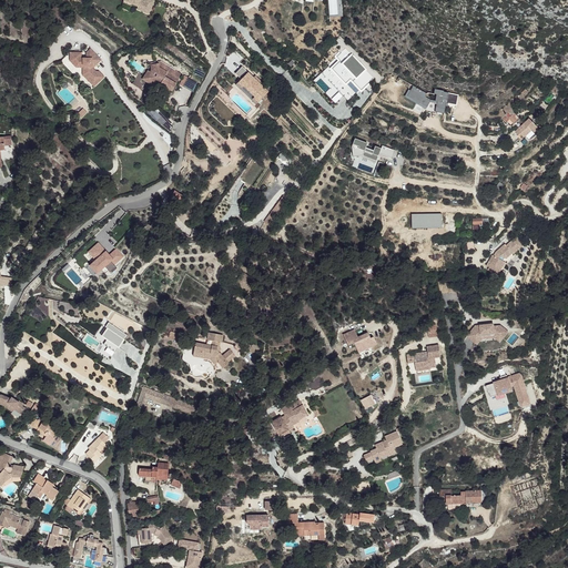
[(120,0),(119,2),(128,7),(129,3),(134,7),(133,9),(144,13),(150,1),(146,0),(142,0),(141,2),(138,0),(137,0),(120,0)]
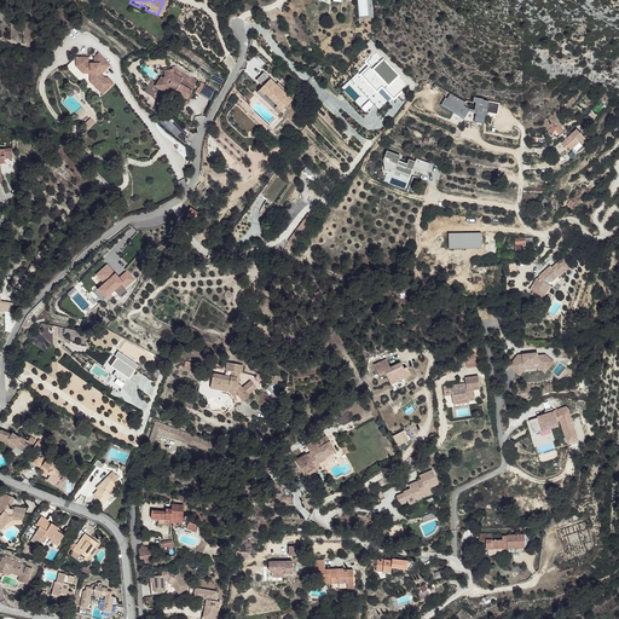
[(100,90),(108,84),(103,79),(100,79),(97,75),(98,74),(105,67),(94,55),(90,58),(90,64),(86,64),(84,63),(84,58),(71,58),(71,68),(79,74),(86,74),(86,82),(87,84),(92,90),(97,86),(100,90)]
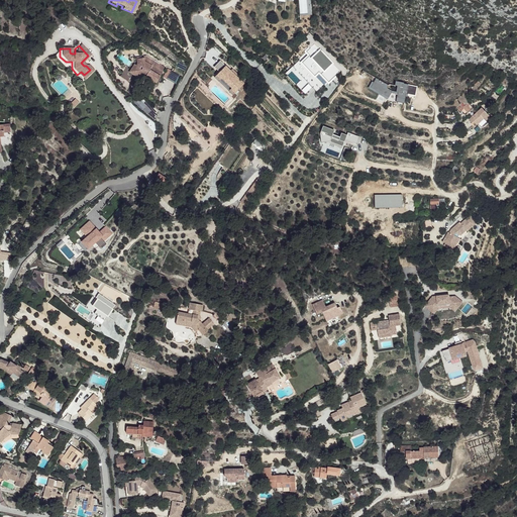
[(136,65),(135,67),(137,68),(134,73),(141,77),(141,76),(156,84),(161,77),(160,77),(163,73),(162,73),(144,62),(142,60),(136,61),(136,65)]
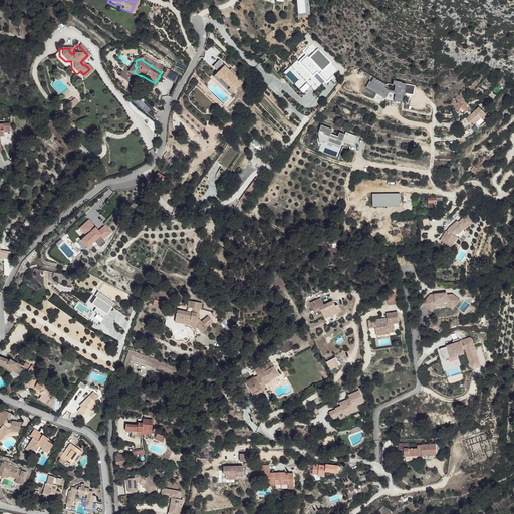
[(144,59),(142,59),(144,61),(161,72),(163,67),(155,62),(144,59)]
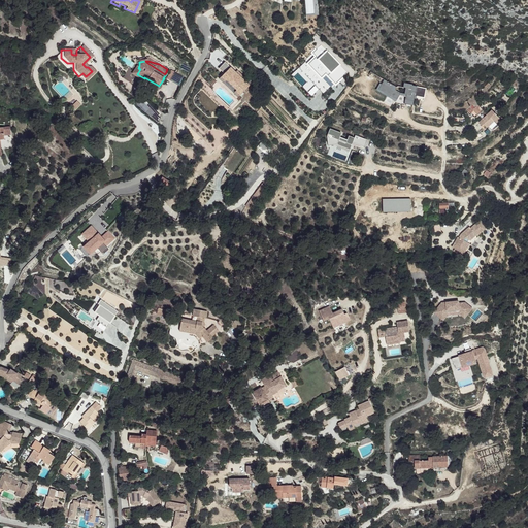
[(234,73),(224,63),(218,69),(223,75),(220,78),(224,83),(226,81),(236,91),(234,93),(238,97),(249,86),(241,78),(240,79),(234,73)]
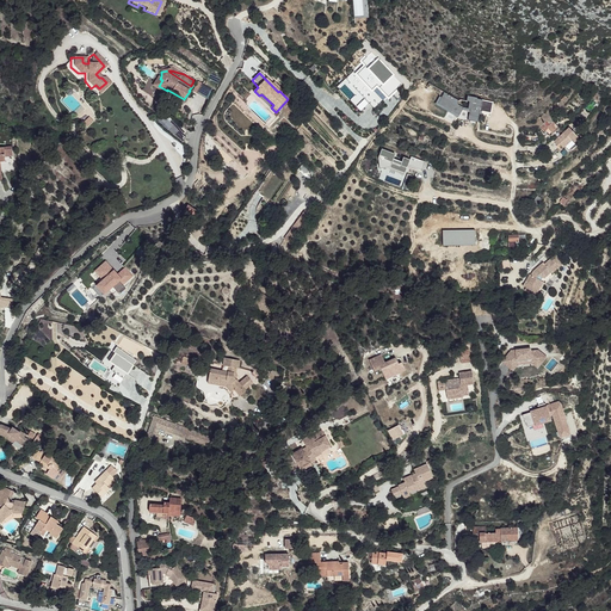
[(160,79),(158,78),(152,87),(165,96),(167,91),(159,86),(162,80),(160,79)]
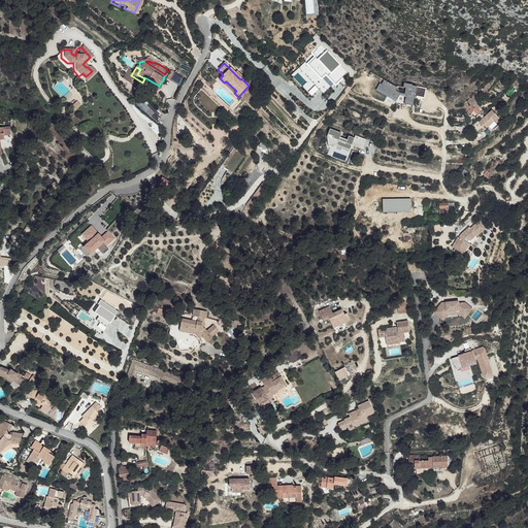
[(87,81),(96,72),(92,71),(86,76),(83,73),(78,76),(87,81)]
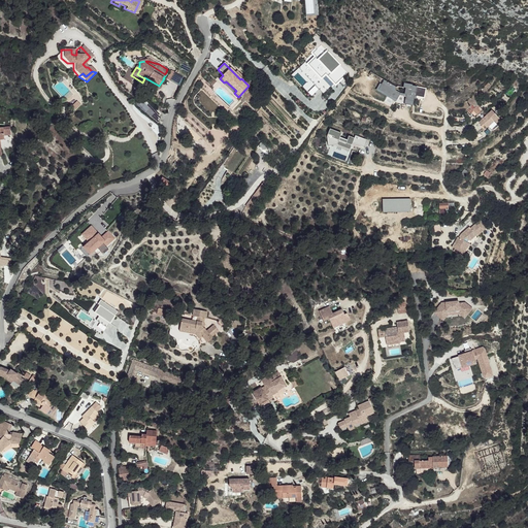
[(400,99),(398,107),(407,108),(408,99),(419,100),(420,91),(409,89),(409,92),(405,92),(406,88),(397,86),(397,91),(399,91),(398,97),(394,96),(390,94),(390,90),(377,84),(372,93),(391,103),(393,99),(400,99)]
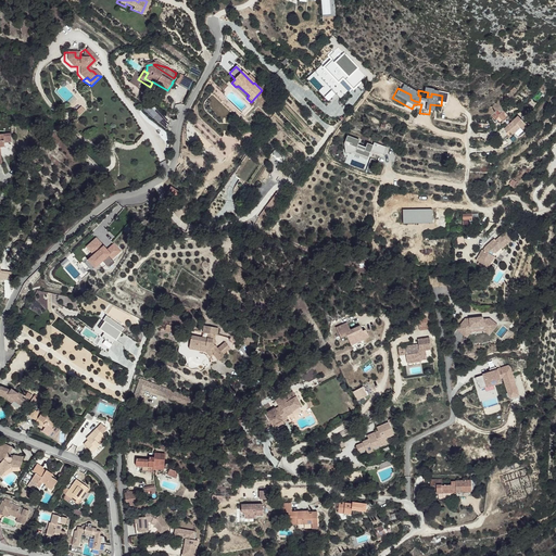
[(501,108),(492,116),(495,119),(496,118),(498,116),(503,121),(508,115),(501,108)]
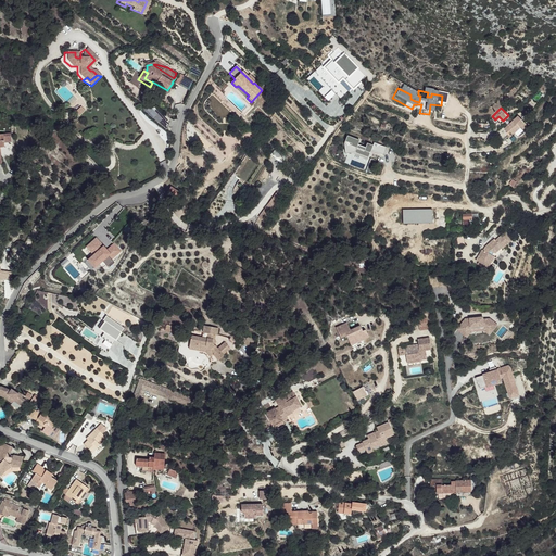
[(518,116),(504,129),(507,133),(510,129),(514,134),(515,134),(518,136),(523,130),(520,127),(525,123),(518,116)]
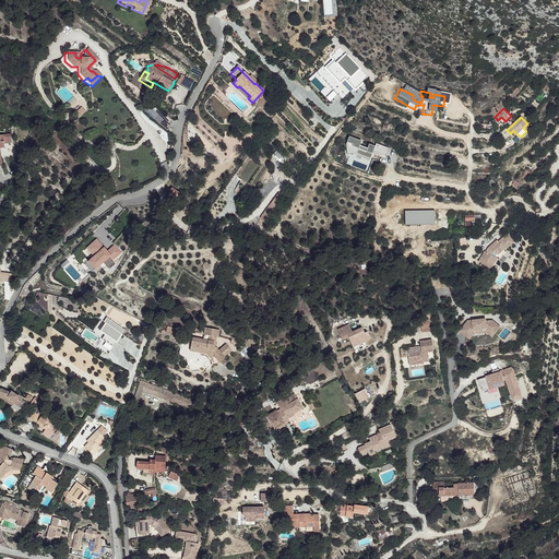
[(346,146),(347,154),(356,153),(370,158),(373,152),(385,156),(389,150),(376,144),(375,146),(369,144),(367,149),(359,145),(361,141),(352,138),(349,143),(353,144),(353,146),(346,146)]
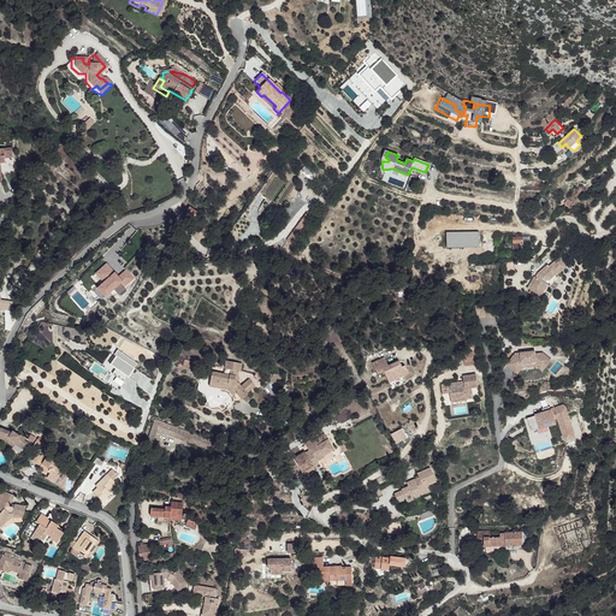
[(105,177),(112,184),(118,179),(111,171),(105,177)]
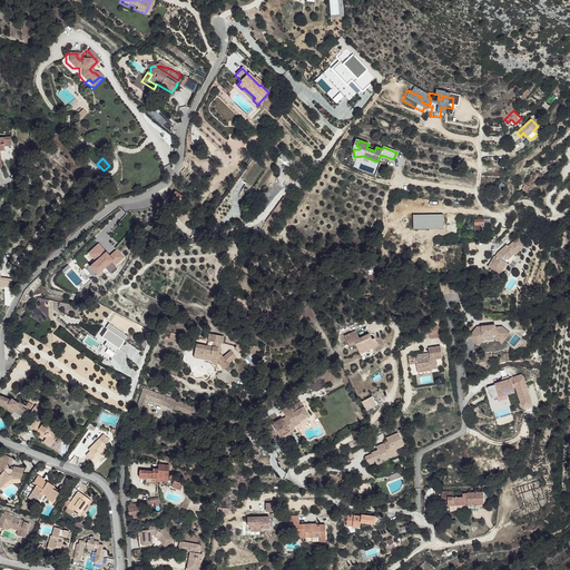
[(384,165),(377,161),(372,175),(380,177),(384,165)]
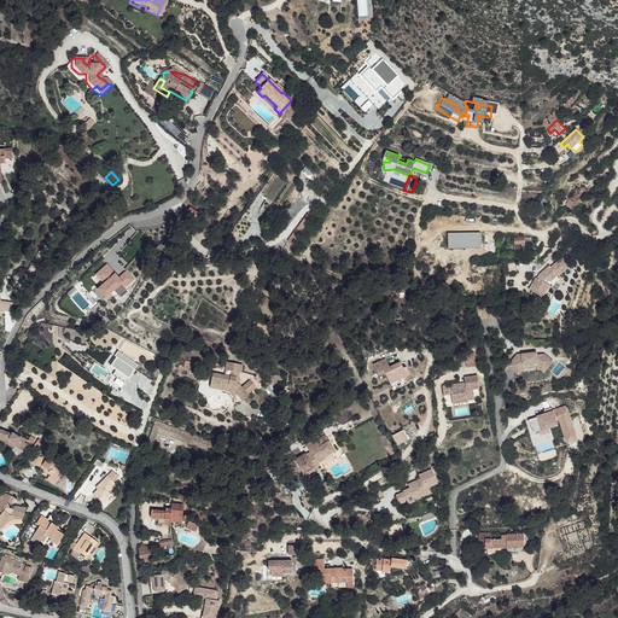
[(188,209),(186,215),(197,221),(199,215),(188,209)]
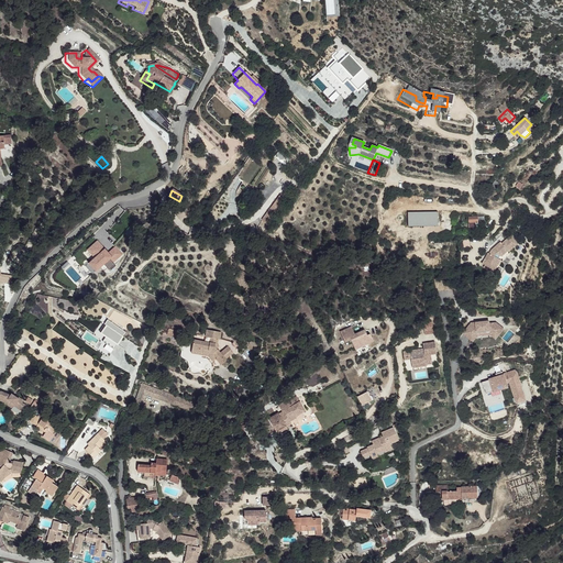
[(518,203),(511,214),(516,218),(523,207),(518,203)]
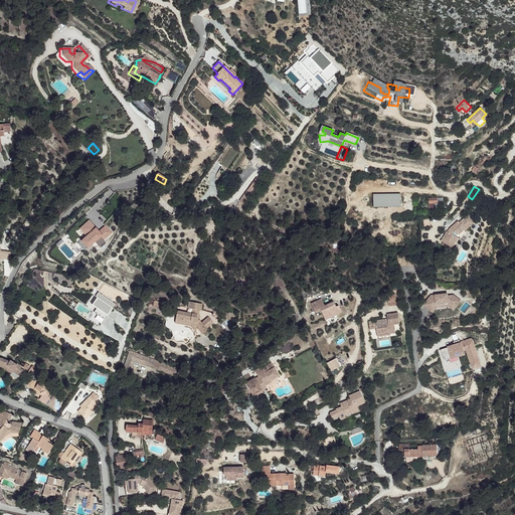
[(249,198),(245,194),(239,201),(244,205),(249,198)]
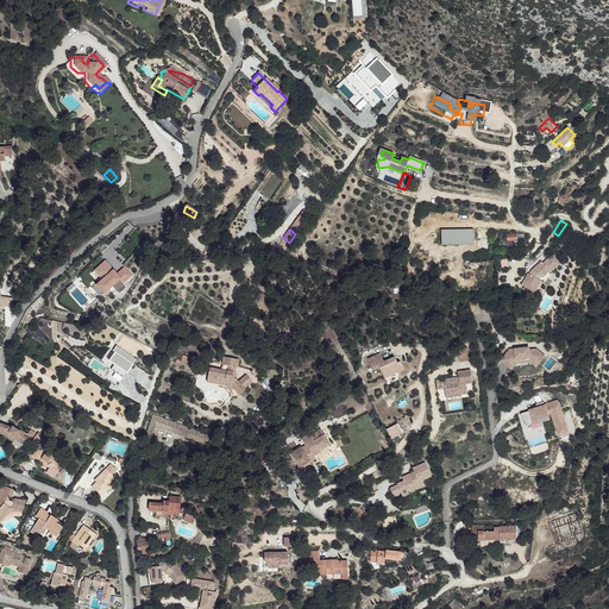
[(473,243),(473,230),(441,230),(441,243),(473,243)]
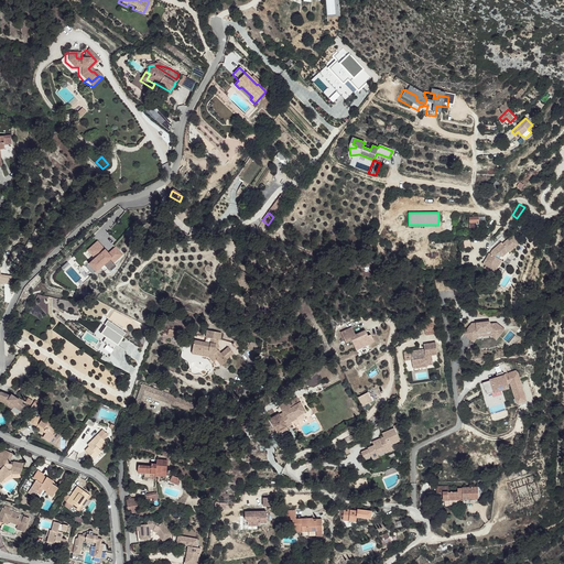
[(473,217),(470,217),(469,228),(479,227),(479,223),(485,223),(486,217),(476,217),(476,216),(473,216),(473,217)]
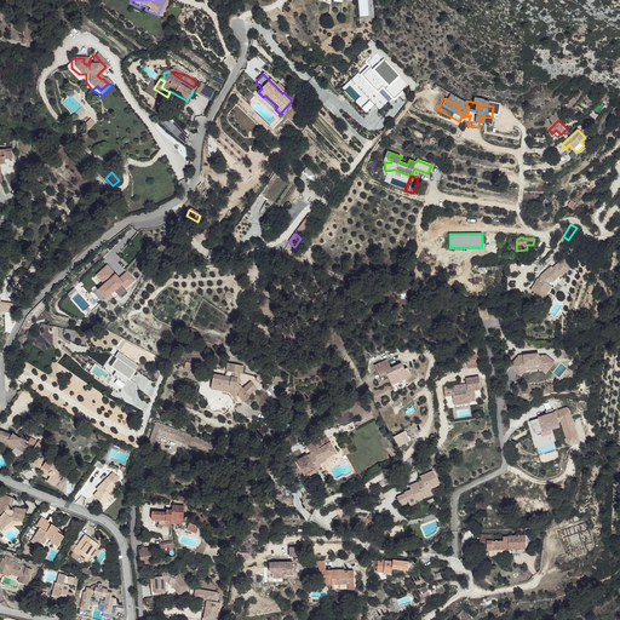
[(560,237),(549,254),(555,258),(566,241),(560,237)]
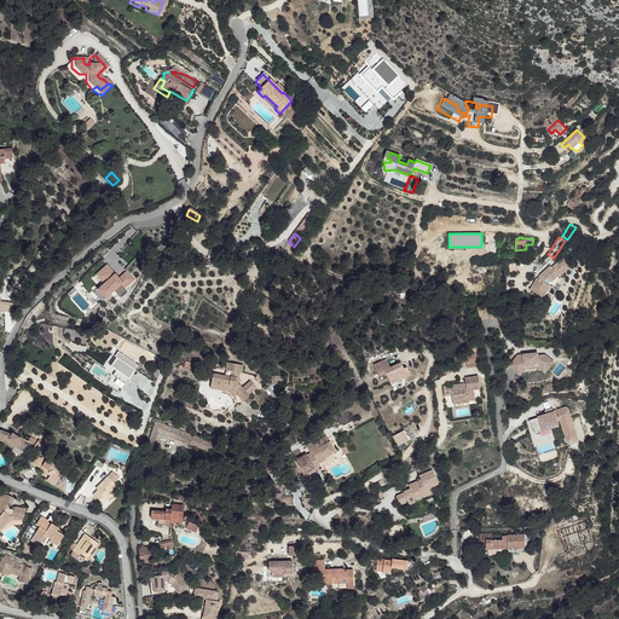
[(543,301),(550,287),(548,284),(550,282),(551,282),(559,276),(560,277),(571,266),(563,258),(553,267),(550,266),(541,276),(543,277),(541,281),(537,278),(531,290),(533,291),(532,295),(543,301)]
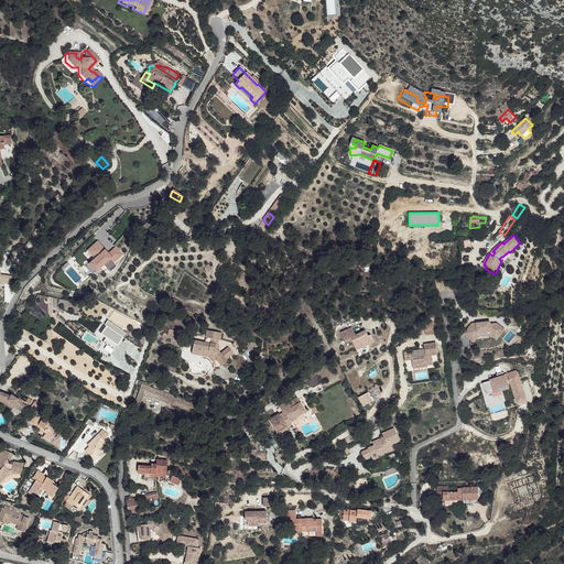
[(116,264),(125,255),(116,248),(110,255),(97,243),(89,252),(97,260),(95,263),(101,270),(106,266),(112,272),(118,267),(116,264)]
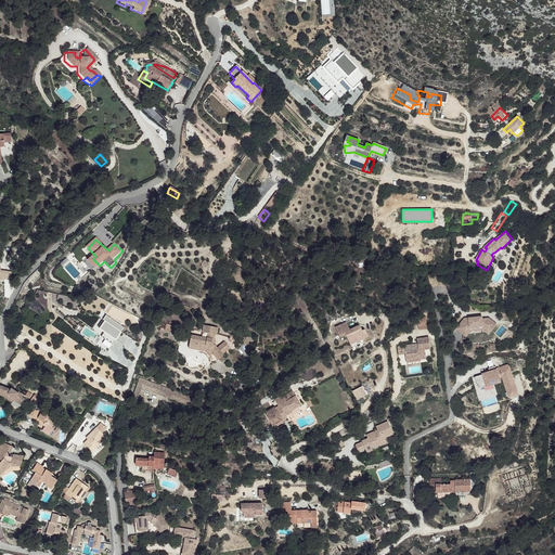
[(495,257),(503,249),(502,248),(501,247),(494,253),(493,253),(491,255),(493,257),(495,257)]
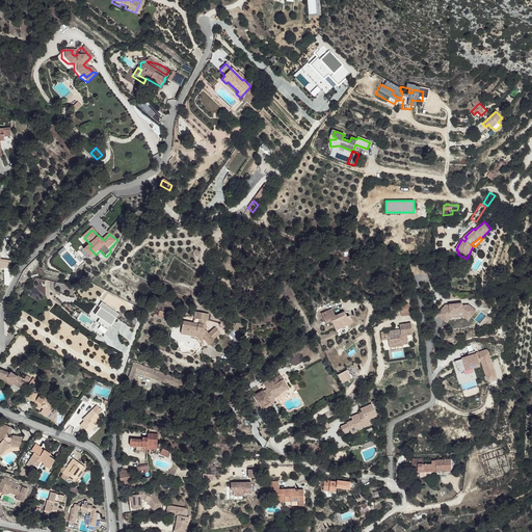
[(96,255),(89,248),(86,251),(94,258),(96,255)]
